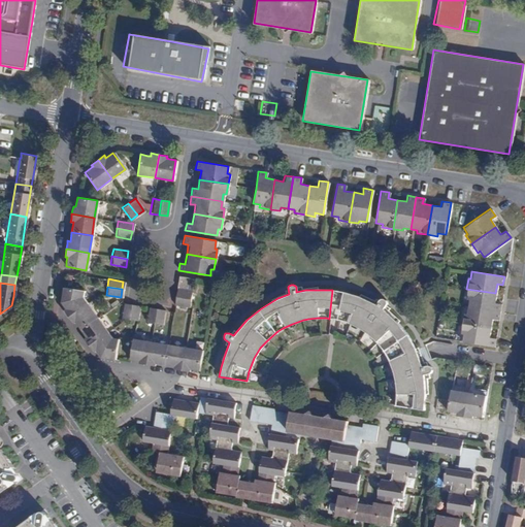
[(83,291),(62,288),(60,302),(63,305),(64,308),(62,309),(67,317),(86,302),(81,296),(83,291)]
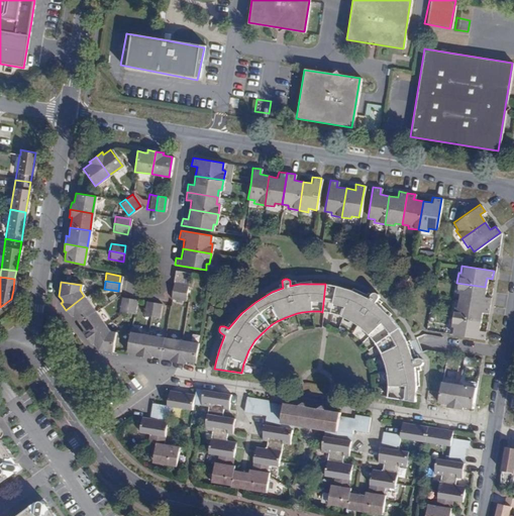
[(171,290),(186,293),(187,285),(172,282),(171,290)]
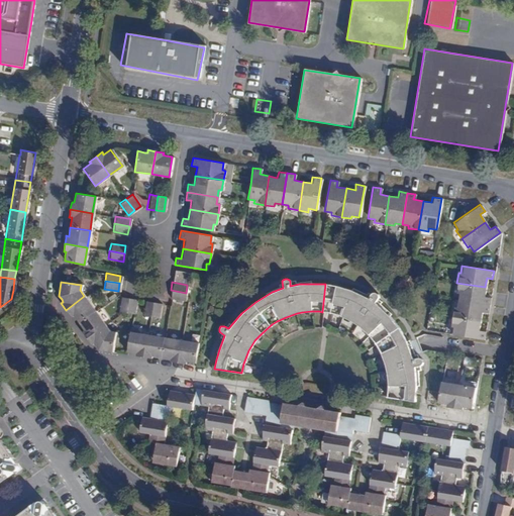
[(457,293),(456,300),(488,305),(490,298),(484,297),(485,287),(456,283),(455,293),(457,293)]
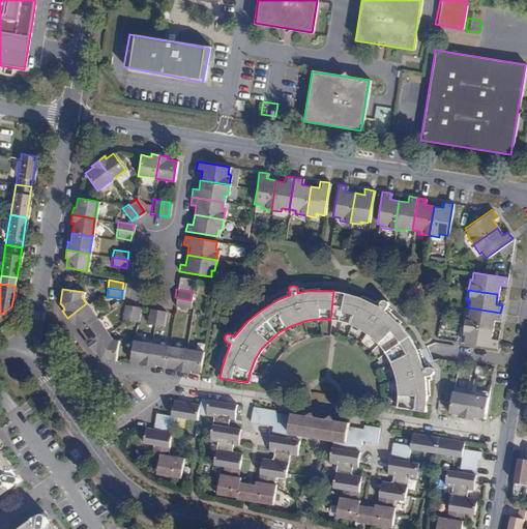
[(333,291),(330,320),(333,320),(338,321),(344,293),(333,291)]
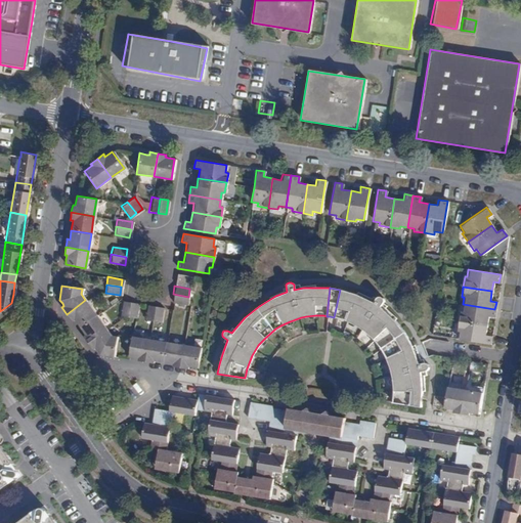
[(393,390),(392,401),(420,406),(421,387),(419,371),(426,369),(427,367),(427,364),(426,363),(424,362),(418,364),(409,344),(408,341),(404,334),(397,323),(390,316),(383,310),(379,307),(382,301),(382,300),(381,298),(380,297),(379,297),(379,296),(377,297),(372,302),(366,299),(358,296),(355,295),(350,293),(340,290),(334,317),(336,317),(344,319),(352,323),(365,332),(375,342),(379,347),(386,360),(389,365),(391,372),(392,382),(393,390)]
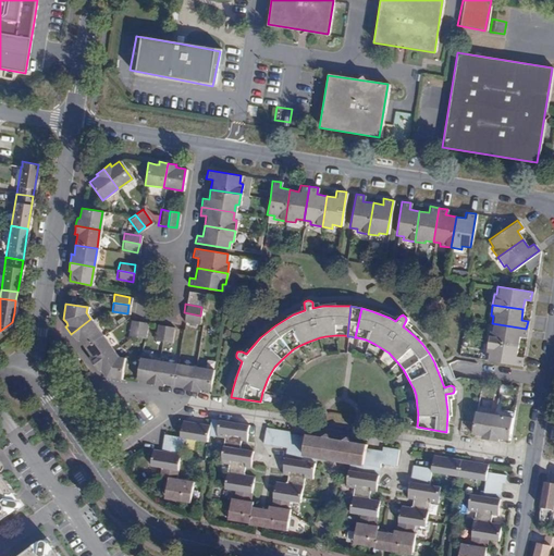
[(198,324),(198,323),(200,316),(184,312),(183,321),(198,324)]
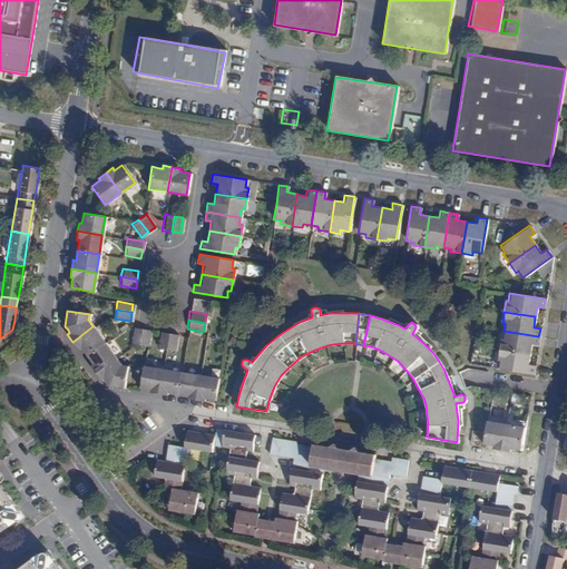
[(94,327),(72,342),(78,349),(80,346),(82,351),(86,355),(104,342),(94,327)]
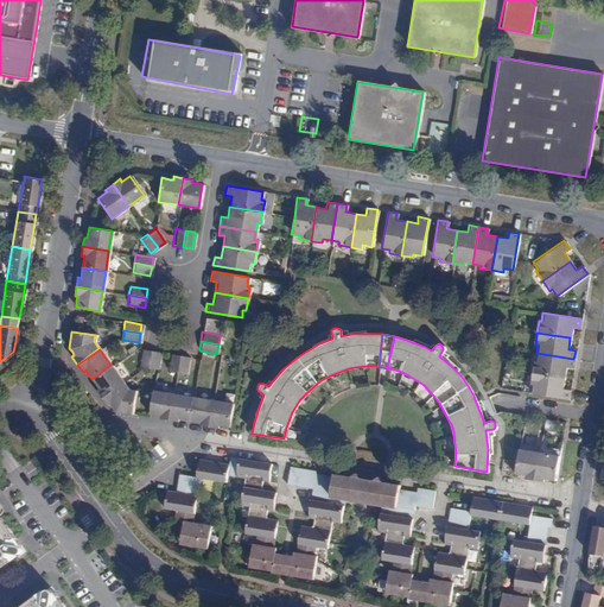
[(138,366),(147,367),(150,351),(141,349),(138,366)]
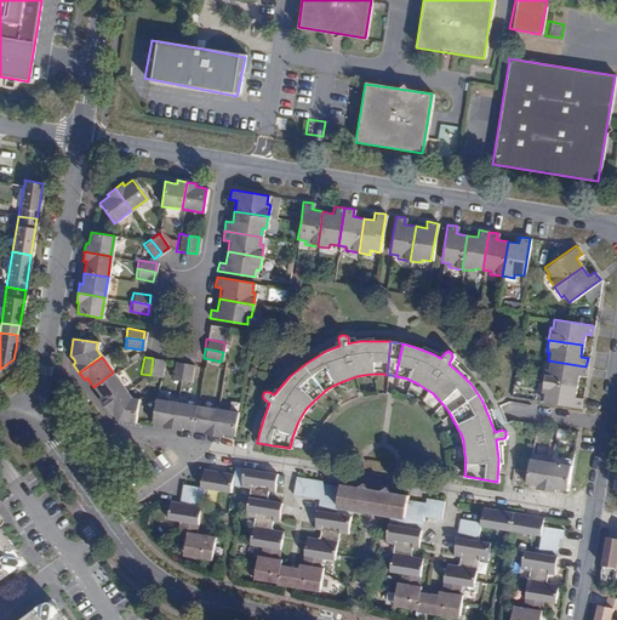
[(150,375),(159,376),(160,376),(163,359),(153,358),(150,375)]
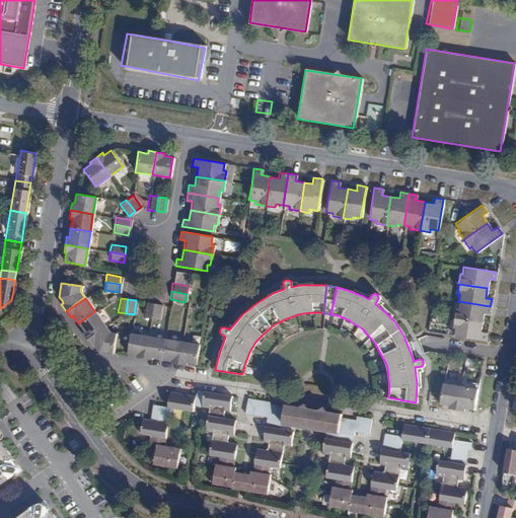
[(142,316),(150,317),(152,303),(145,301),(142,316)]
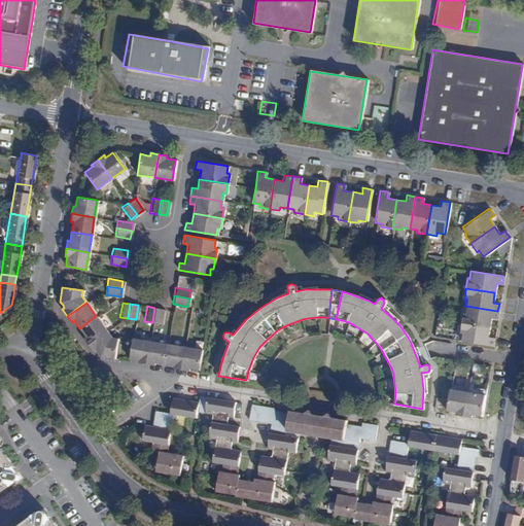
[(460,322),(489,327),(490,318),(496,319),(497,311),(465,306),(464,312),(461,312),(460,322)]
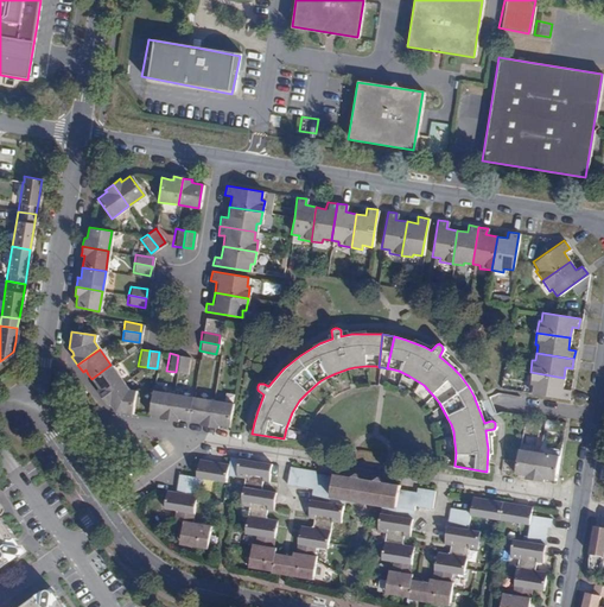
[(185,373),(188,356),(178,355),(176,372),(185,373)]
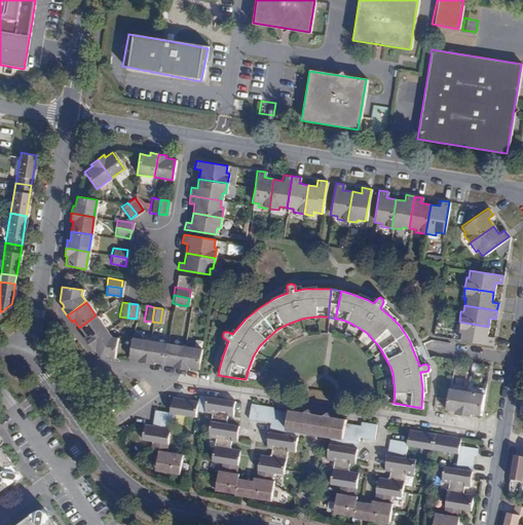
[(106,330),(96,315),(79,328),(82,332),(85,335),(83,337),(87,343),(106,330)]
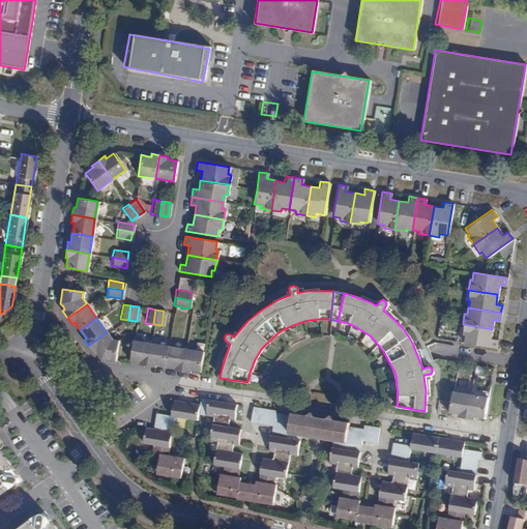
[(495,348),(496,340),(490,339),(492,329),(463,324),(461,334),(463,334),(462,343),(495,348)]
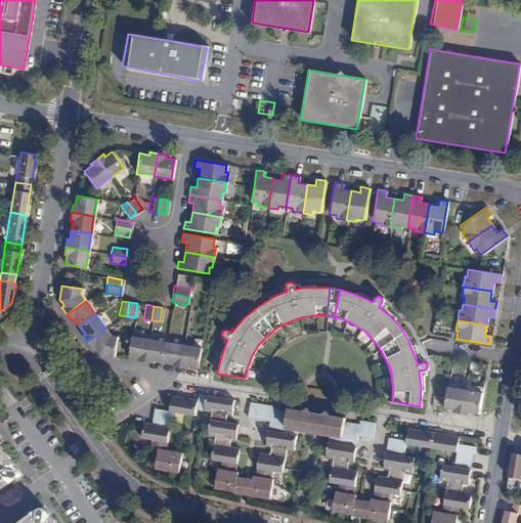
[(98,354),(113,356),(116,335),(109,335),(105,329),(87,342),(92,349),(94,347),(96,351),(98,354)]
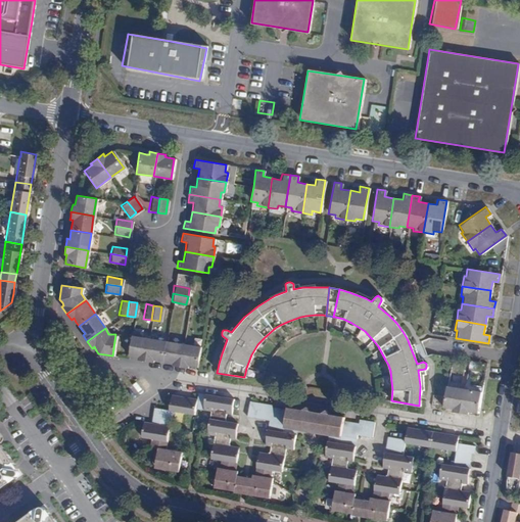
[(144,361),(148,338),(131,335),(128,356),(137,357),(136,360),(144,361)]
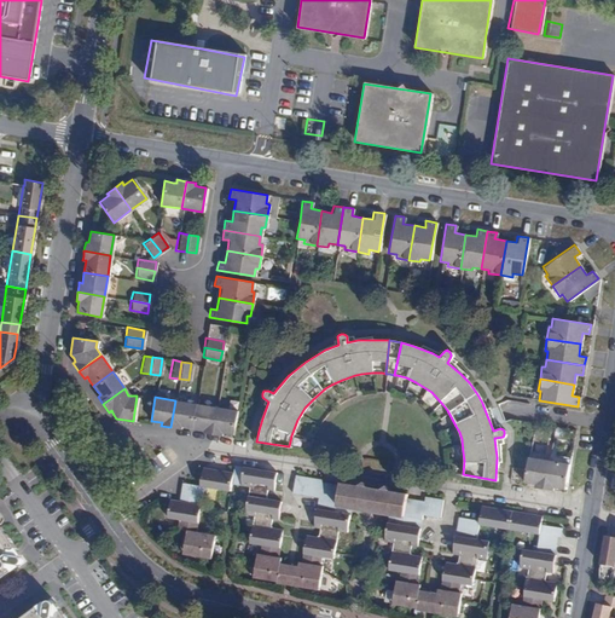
[(191,427),(195,403),(175,400),(170,427),(180,428),(180,426),(191,427)]
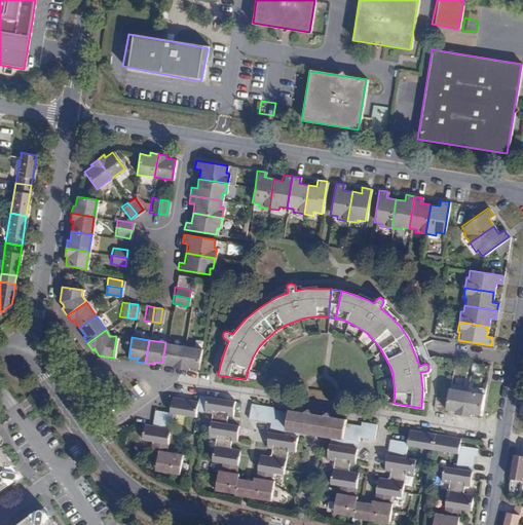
[(180,368),(183,345),(165,342),(162,363),(172,365),(172,367),(180,368)]
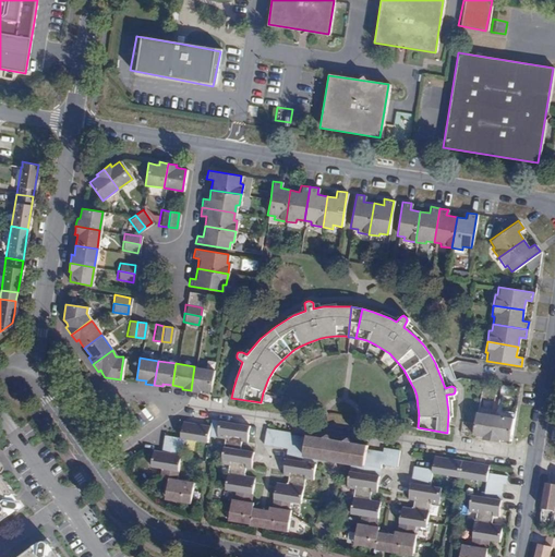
[(213,370),(194,366),(191,390),(198,392),(200,389),(209,391),(213,370)]
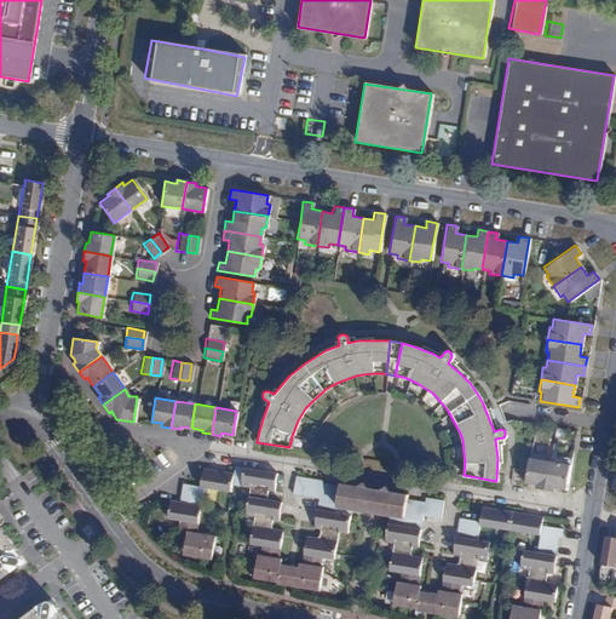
[(524,482),(527,482),(534,485),(534,487),(543,488),(548,460),(528,458),(525,470),(524,482)]
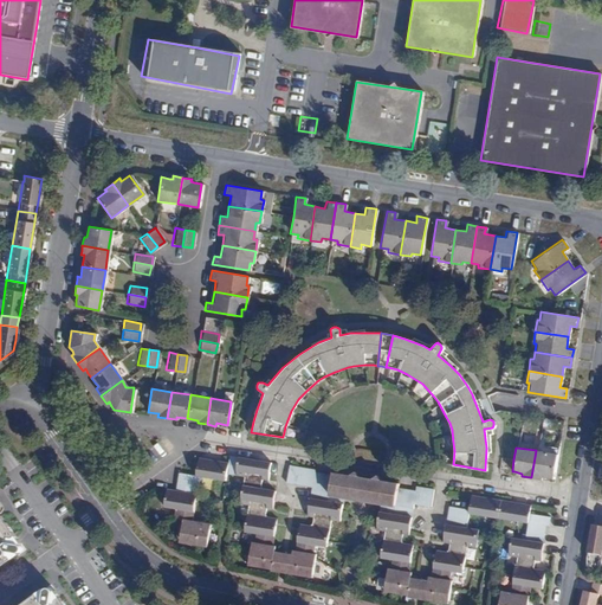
[(536,450),(531,477),(541,480),(541,476),(550,477),(552,478),(556,454),(536,450)]
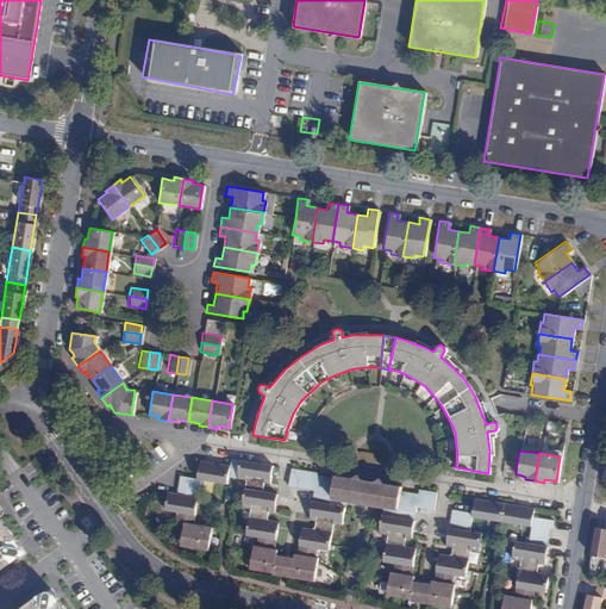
[(182,522),(177,546),(206,551),(211,526),(191,523),(198,478),(224,483),(225,476),(243,479),(239,507),(248,508),(244,535),(255,536),(254,545),(250,545),(247,569),(272,572),(270,575),(311,580),(316,557),(313,557),(314,548),(326,550),(331,522),(339,524),(343,501),(380,507),(375,533),(385,534),(380,561),(392,564),(391,572),(388,571),(383,595),(407,598),(407,601),(449,607),(453,583),(450,583),(451,575),(463,577),(468,550),(476,551),(480,532),(467,529),(469,515),(529,526),(525,542),(512,540),(508,559),(518,560),(512,595),(503,594),(499,608),(528,608),(530,602),(531,590),(544,592),(545,584),(547,573),(535,571),(536,563),(542,564),(544,552),(545,545),(544,545),(547,528),(550,528),(551,520),(530,516),(532,507),(520,505),(486,499),(472,497),(469,511),(449,508),(447,524),(443,545),(450,546),(448,555),(436,553),(431,579),(429,579),(428,583),(411,580),(412,576),(408,576),(411,559),(413,547),(401,546),(404,536),(410,538),(414,507),(431,509),(435,491),(416,488),(416,492),(399,490),(399,485),(381,483),(378,478),(373,480),(364,479),(358,478),(355,474),(350,477),(332,474),(332,477),(314,473),(314,471),(288,467),(285,485),(311,490),(307,509),(306,519),(312,520),(311,528),(299,527),(298,533),(295,546),(294,553),(292,553),(291,557),(274,554),(275,548),(272,548),(273,540),(276,521),(264,519),(266,510),(272,511),(275,492),(260,490),(261,482),(267,483),(270,465),(229,458),(227,465),(198,460),(194,478),(176,474),(174,492),(166,491),(162,510),(174,511),(172,521),(182,522)]
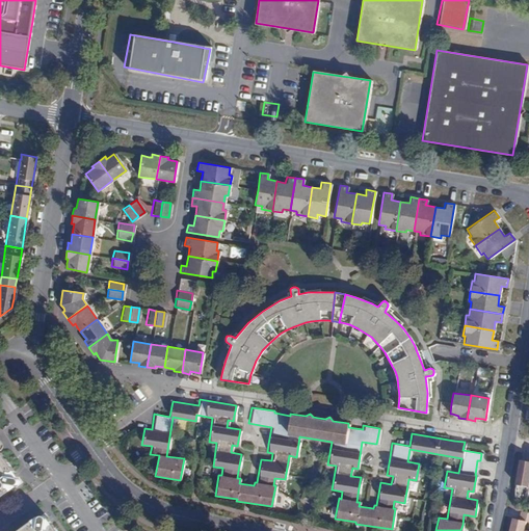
[(437,413),(440,414),(450,414),(451,403),(439,401),(437,413)]
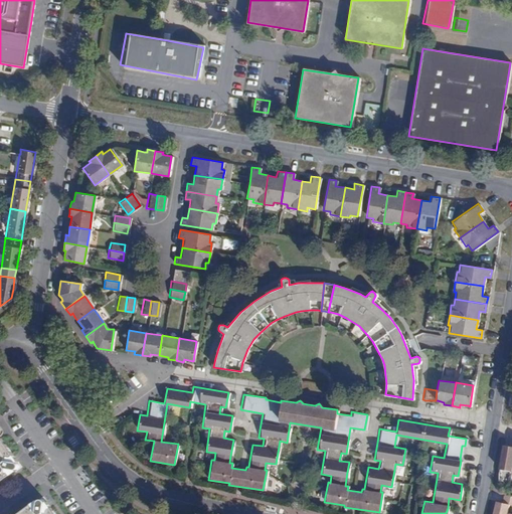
[(0,513),(53,513),(47,505),(45,508),(41,508),(43,501),(41,499),(40,499),(38,499),(37,499),(36,500),(35,507),(32,506),(30,503),(18,512),(19,513),(17,513),(0,513),(0,480),(9,473),(6,470),(7,467),(13,469),(15,468),(16,465),(16,464),(15,462),(8,460),(8,457),(11,455),(0,439),(0,513)]
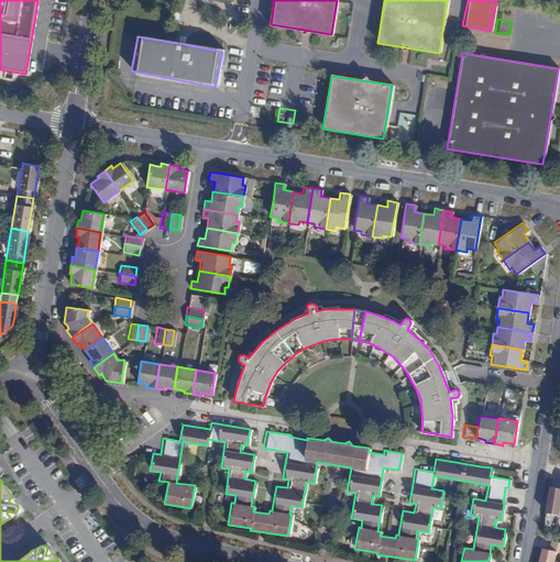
[(559,487),(548,486),(544,513),(558,515),(559,510),(559,503),(559,487)]
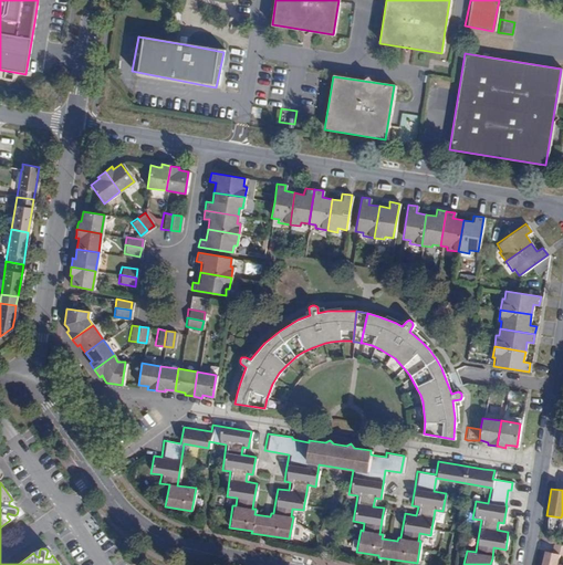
[(539,564),(554,564),(555,563),(558,553),(562,554),(562,545),(552,543),(550,552),(541,550),(539,564)]
